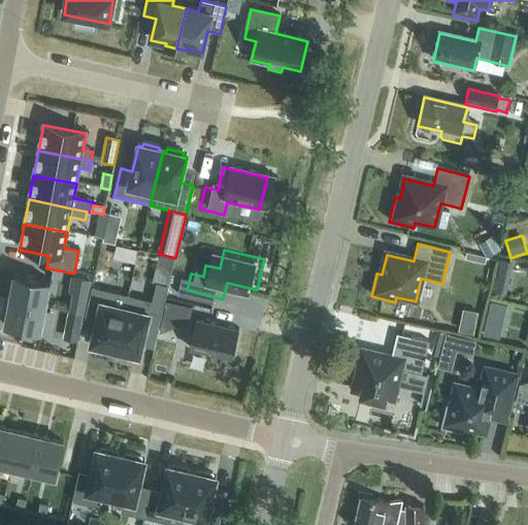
[(174,283),(179,259),(163,256),(158,280),(174,283)]
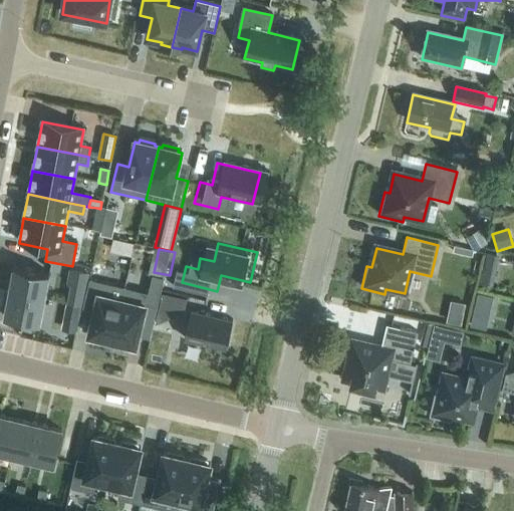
[(491,253),(485,282),(497,284),(503,255),(491,253)]
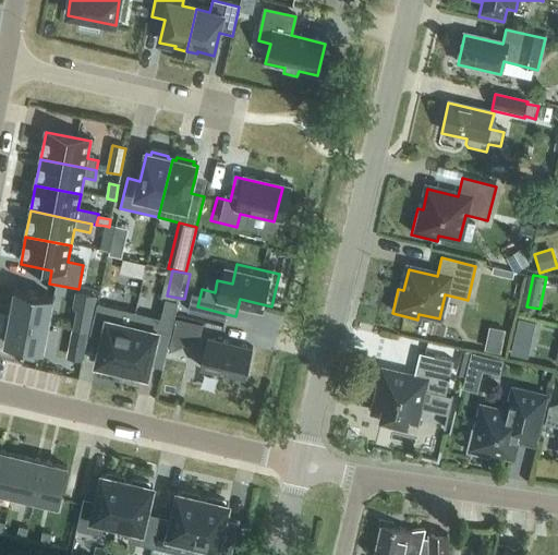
[(15,291),(10,318),(48,326),(53,299),(15,291)]
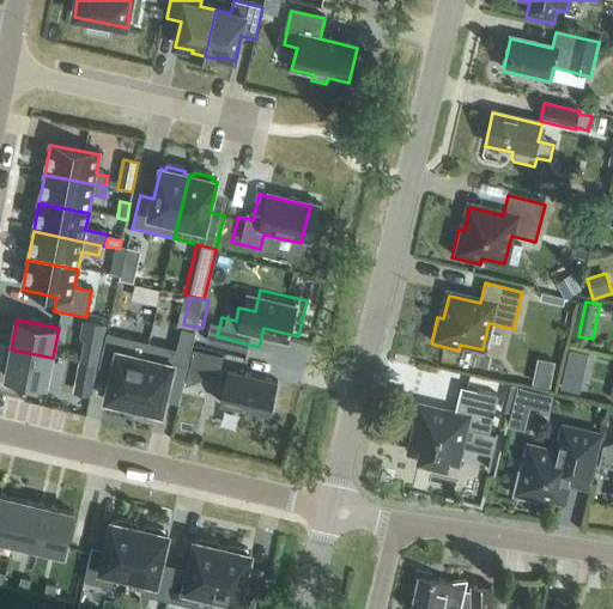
[(101,355),(105,327),(83,322),(79,340),(84,341),(82,352),(101,355)]
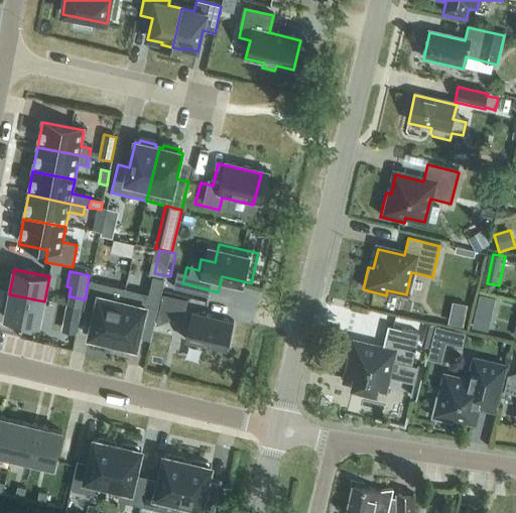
[(164,281),(153,278),(149,295),(125,290),(113,344),(117,345),(116,348),(131,351),(132,349),(136,349),(142,324),(154,327),(164,281)]
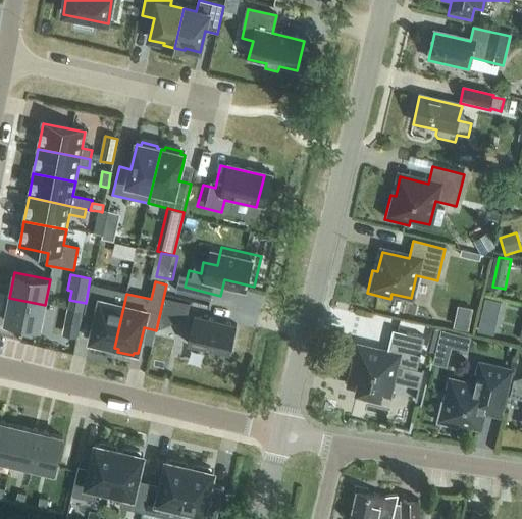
[(114,348),(126,294),(91,286),(85,313),(96,316),(90,342),(94,343),(94,346),(109,350),(110,347),(111,347),(114,348)]
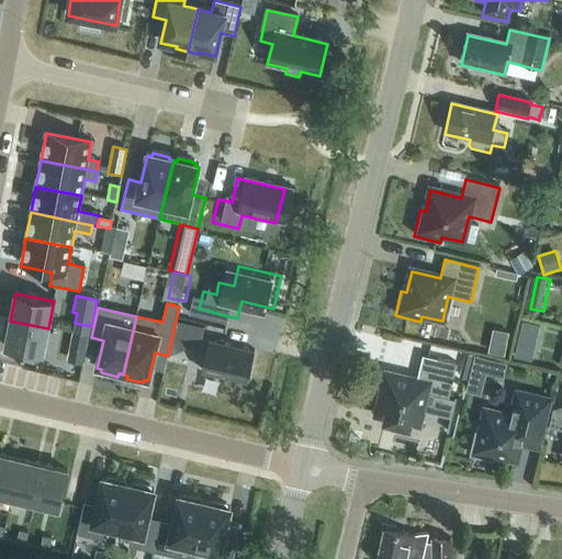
[(202,339),(205,326),(178,320),(175,333),(202,339)]
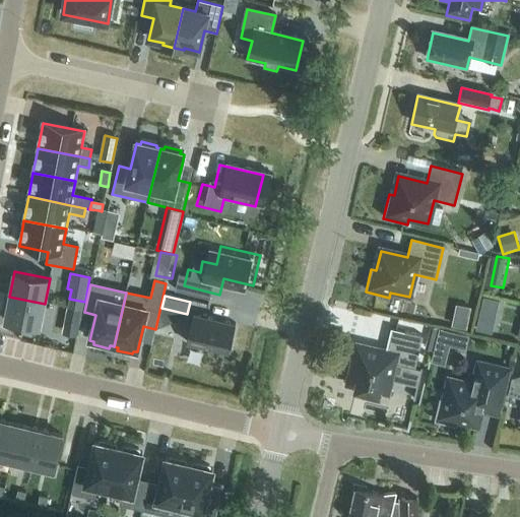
[(45,304),(9,297),(4,322),(41,329),(45,304)]
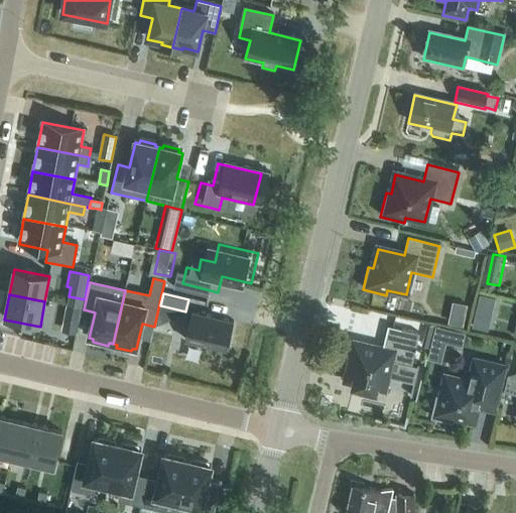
[(192,312),(185,341),(228,351),(234,323),(192,312)]
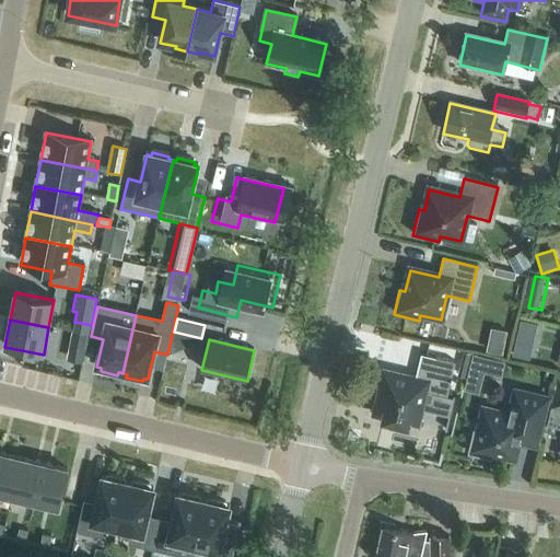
[(492,374),(497,359),(474,354),(470,369),(492,374)]
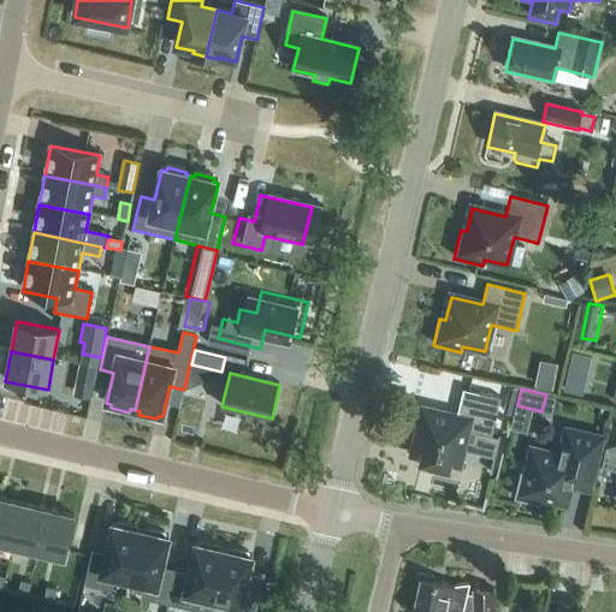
[(491,438),(501,399),(463,391),(457,419),(424,410),(413,456),(422,458),(421,464),(448,470),(449,464),(458,467),(467,433),(491,438)]
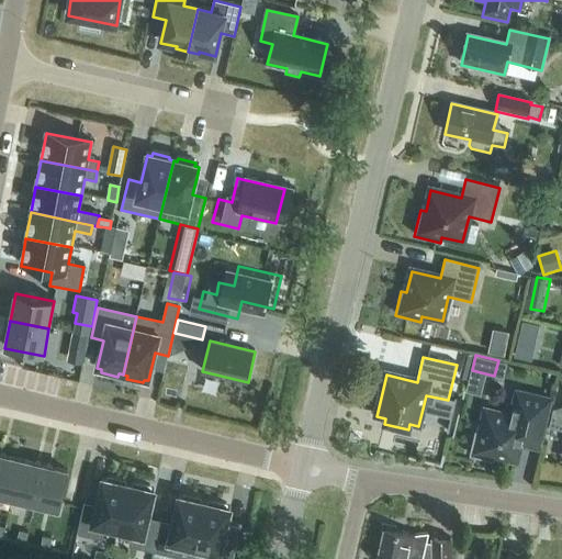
[(561,380),(560,380),(549,428),(561,432),(561,380)]
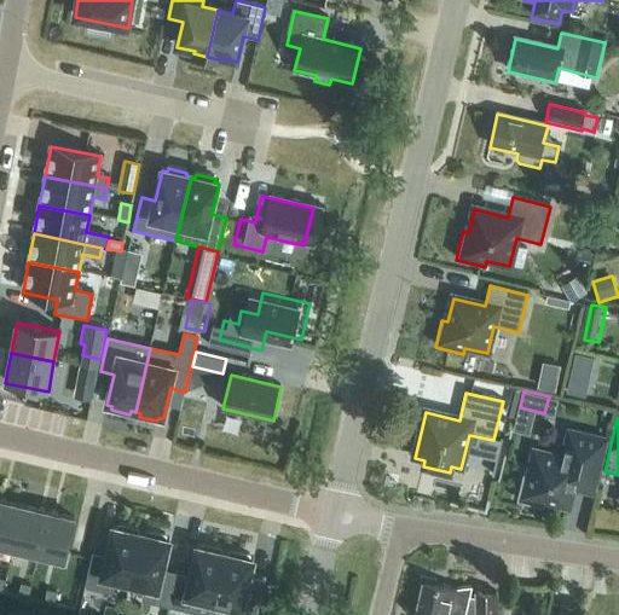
[(524,475),(516,503),(544,509),(545,503),(568,509),(572,493),(593,498),(596,481),(606,441),(568,431),(562,459),(534,453),(530,476),(524,475)]
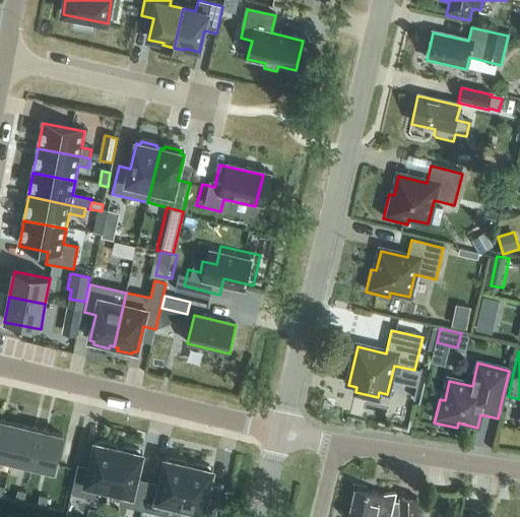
[(19,427),(0,422),(0,459),(10,462),(19,427)]
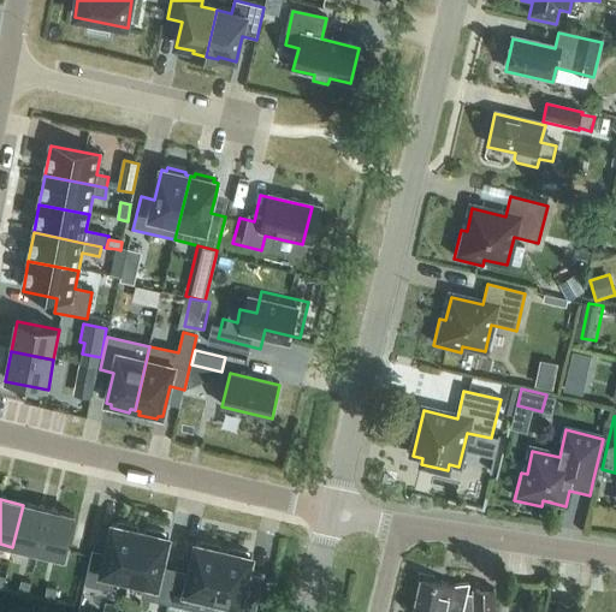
[(23,505),(12,547),(39,553),(48,511),(23,505)]
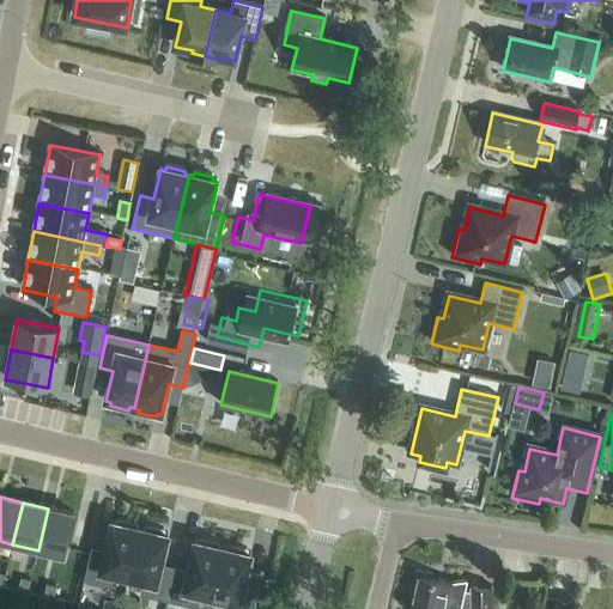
[(73,515),(48,509),(38,550),(64,556),(73,515)]
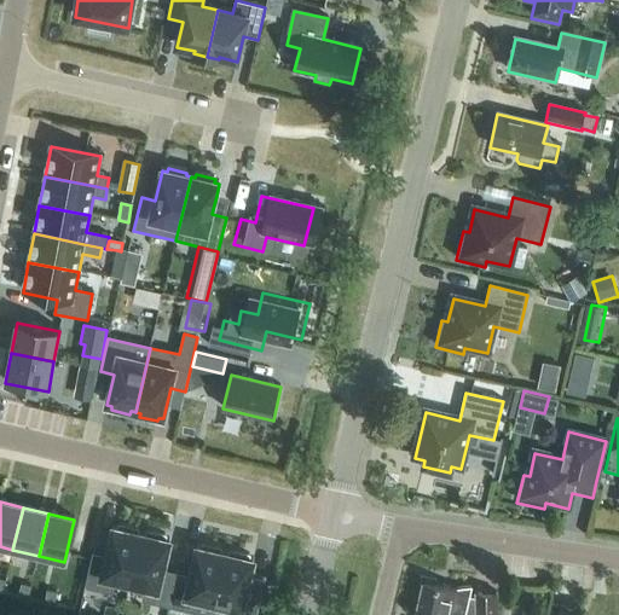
[(129,587),(142,535),(137,534),(137,532),(119,528),(117,531),(114,529),(106,557),(93,553),(85,590),(111,596),(114,584),(129,587)]
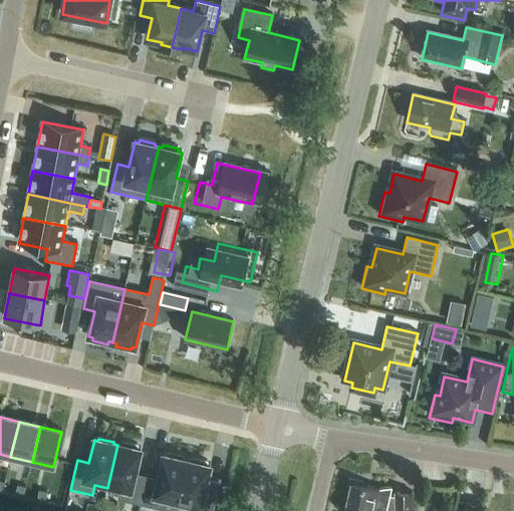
[(117,501),(140,506),(147,477),(136,474),(141,451),(137,450),(138,448),(121,444),(121,446),(117,445),(107,488),(119,491),(117,501)]
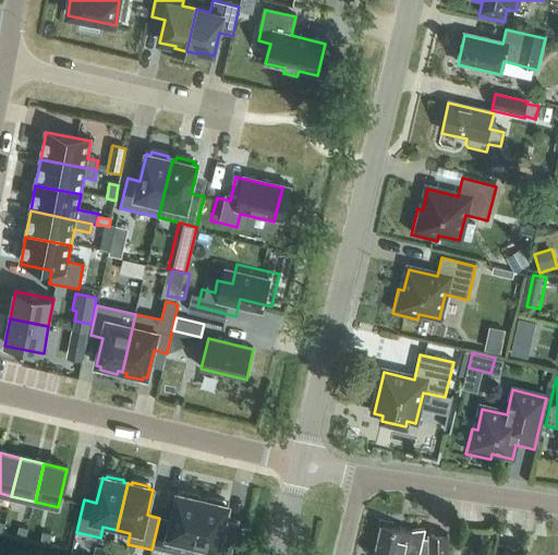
[(152,550),(172,554),(190,554),(203,502),(198,501),(199,498),(182,494),(182,496),(178,495),(171,520),(159,518),(152,550)]
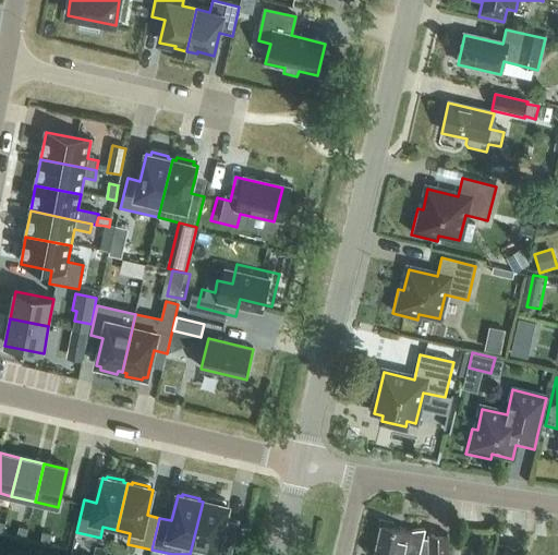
[(203,502),(190,554),(232,554),(237,535),(222,532),(229,507),(225,506),(225,504),(208,501),(207,502),(203,502)]
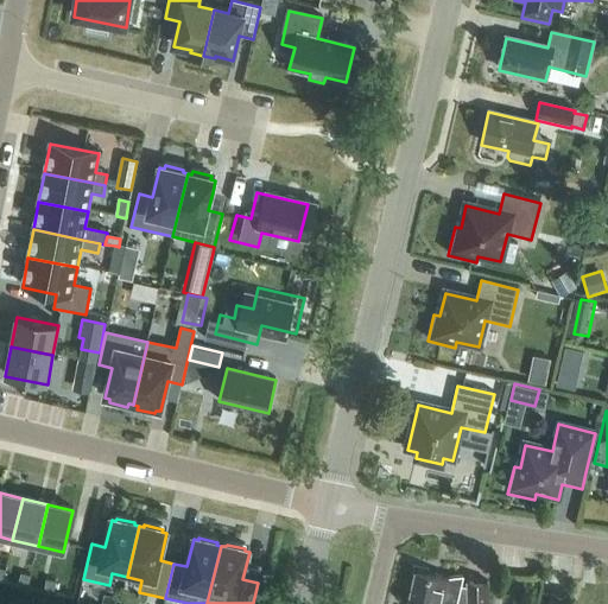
[(448,580),(442,579),(428,576),(429,571),(412,567),(407,589),(412,590),(410,603),(488,603),(488,584),(467,584),(467,589),(461,587),(463,579),(448,580)]
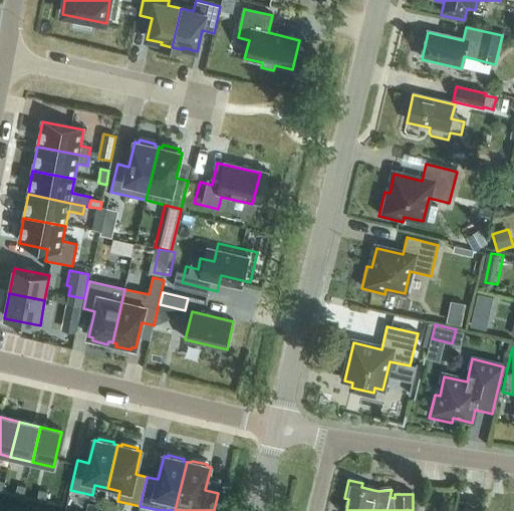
[(17,487),(15,497),(23,499),(26,489),(17,487)]
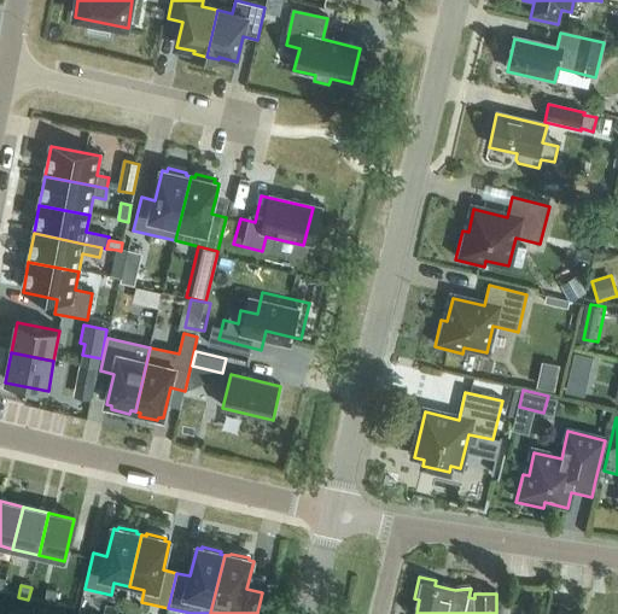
[(57,594),(47,591),(45,603),(54,606),(57,594)]
